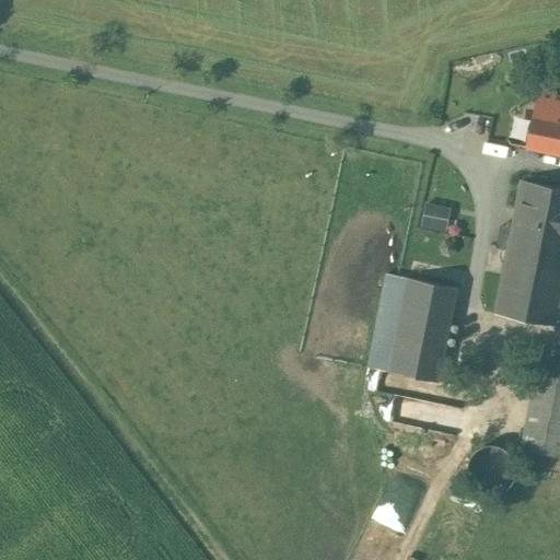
[(559,94),(539,91),(531,136),(559,141),(559,149),(559,154),(559,153),(559,94)]
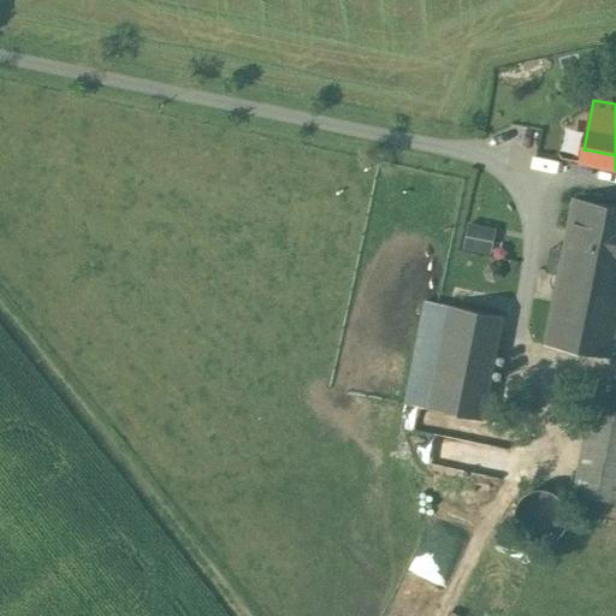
[(615,206),(574,199),(564,244),(615,254),(615,206)]
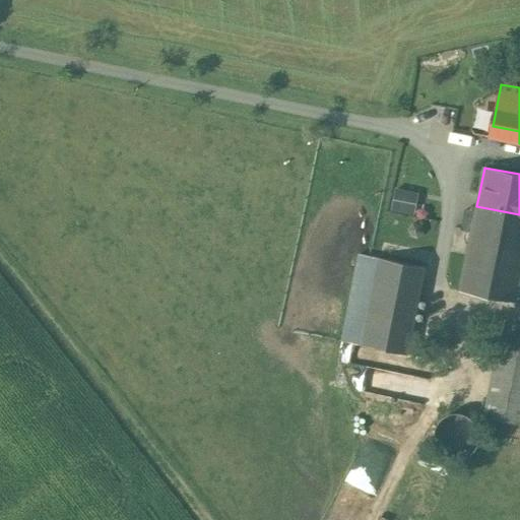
[(399,211),(425,214),(428,191),(402,188),(399,211)]
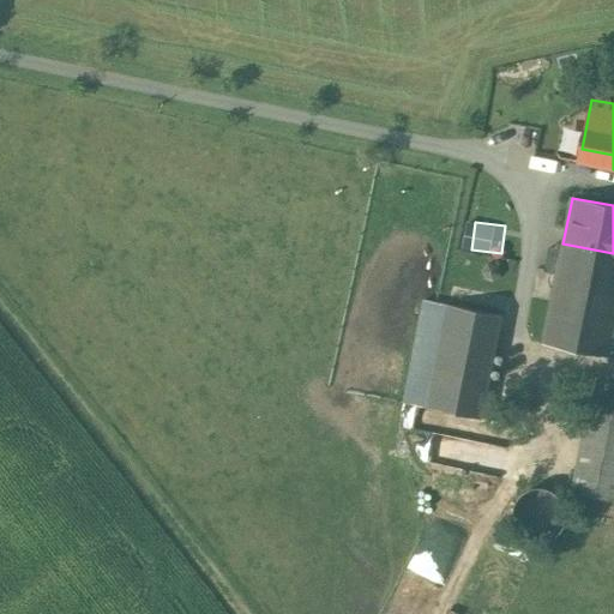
[(613,253),(563,244),(543,343),(612,356),(613,345),(613,253)]
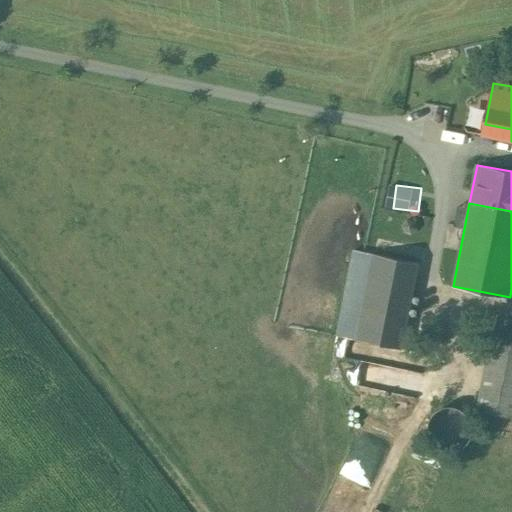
[(414,221),(407,219),(401,225),(403,233),(411,235),(416,229),(414,221)]
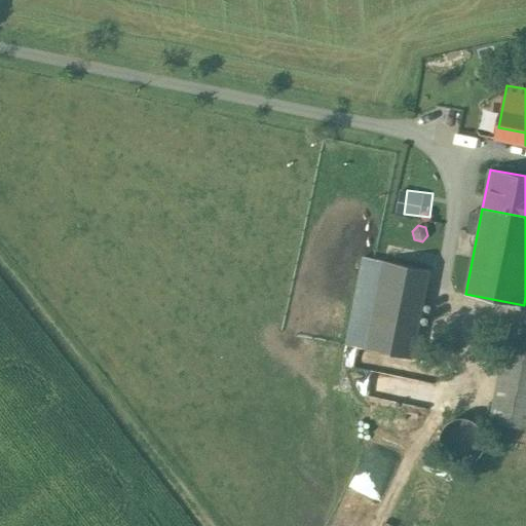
[(375,259),(363,257),(345,345),(365,349),(382,261),(375,259)]
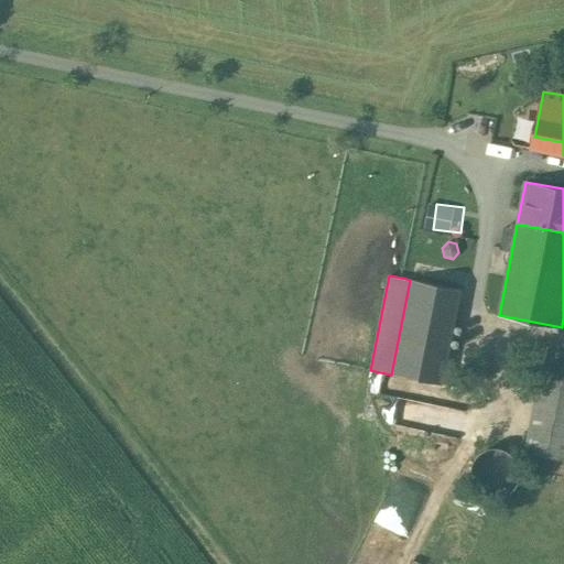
[(458,290),(410,280),(391,375),(438,384),(458,290)]
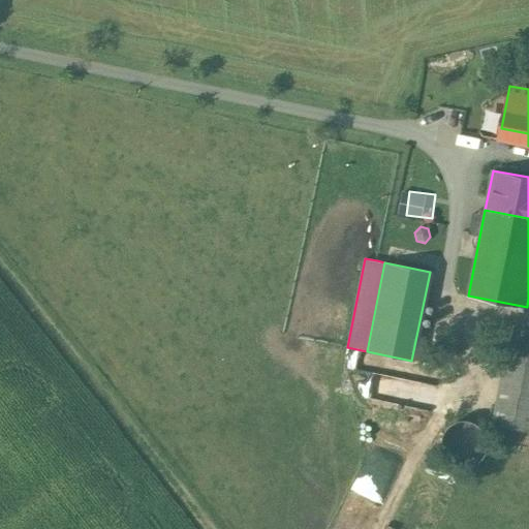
[(528,345),(509,341),(493,424),(493,425),(528,431),(528,345)]
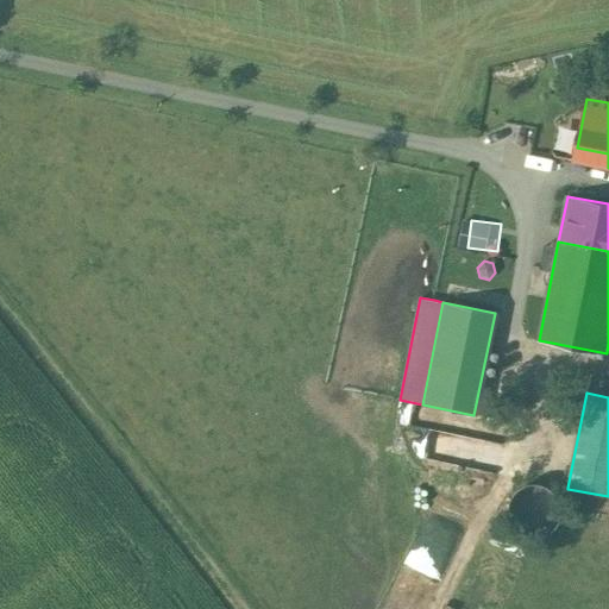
[(431,432),(426,460),(507,472),(510,445),(431,432)]
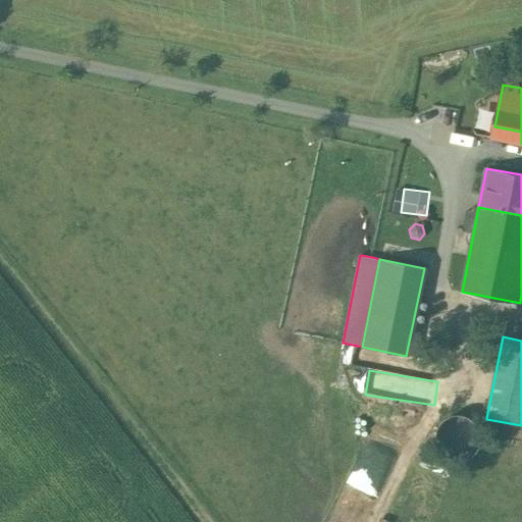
[(459,414),(453,415),(449,417),(445,419),(442,421),(440,423),(438,426),(437,429),(436,431),(435,434),(435,437),(436,442),(437,446),(439,450),(441,453),(445,455),(447,457),(450,458),(453,459),(458,460),(463,459),(466,459),(469,457),(473,454),(476,452),(478,449),(479,446),(480,442),(480,440),(481,436),(480,432),(479,430),(478,427),(477,424),(474,421),(471,419),(468,417),(465,416),(459,414)]
